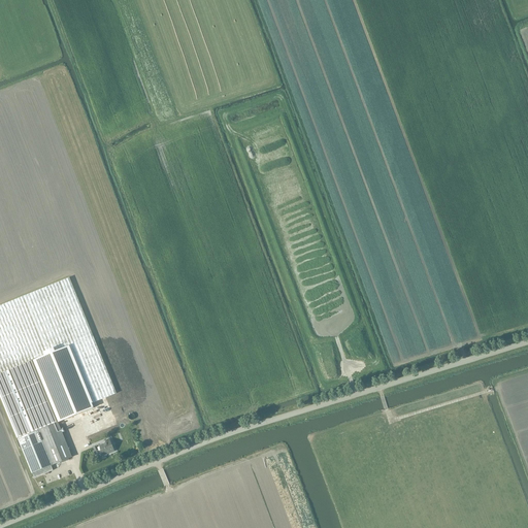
[(70,278),(0,305),(0,396),(18,439),(58,423),(94,408),(92,403),(117,394),(70,278)]
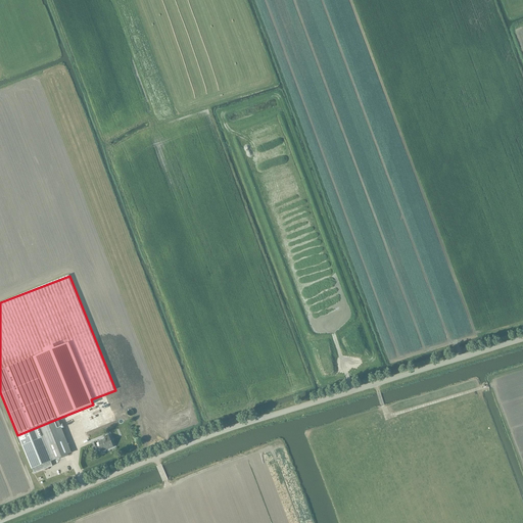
[(108,425),(128,419),(124,408),(102,414),(103,417),(104,421),(102,422),(103,424),(106,424),(107,423),(108,425)]
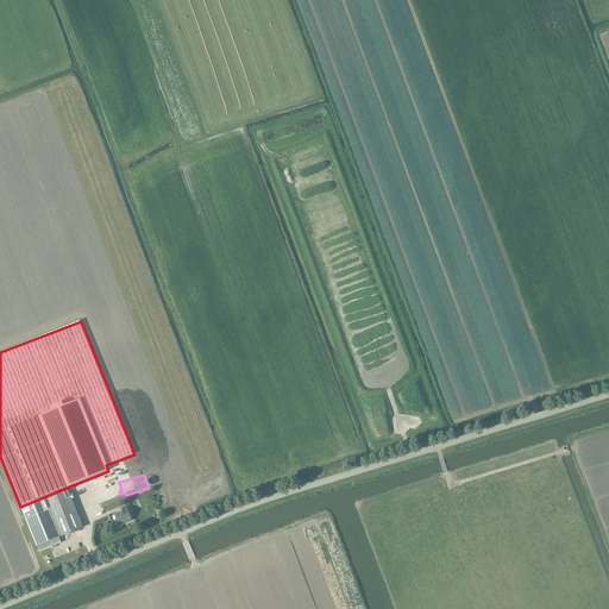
[(79,485),(69,489),(73,498),(82,495),(79,485)]
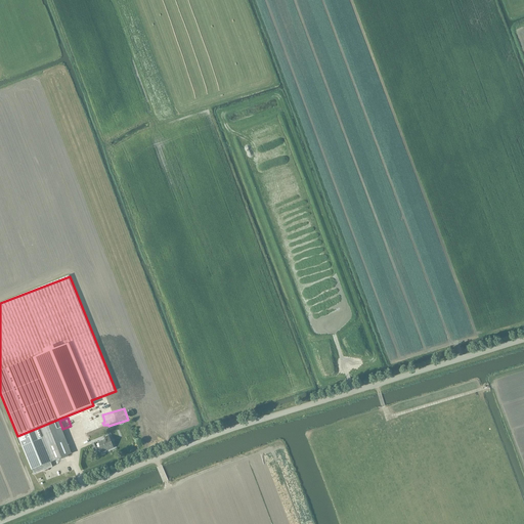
[(57,420),(17,436),(32,470),(33,470),(35,474),(52,467),(51,463),(72,454),(57,420)]
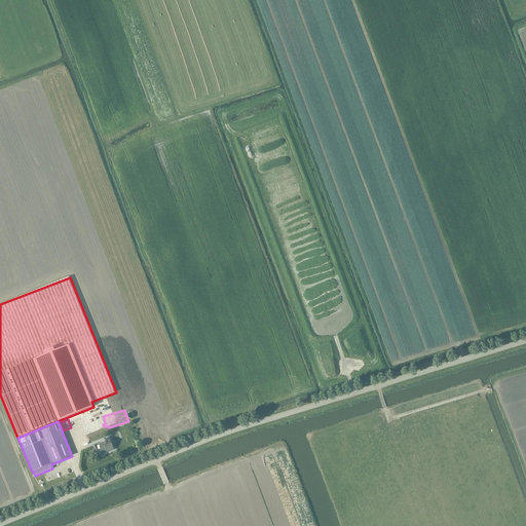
[(106,442),(100,445),(102,450),(100,451),(102,454),(114,450),(110,440),(109,438),(105,440),(106,442)]
